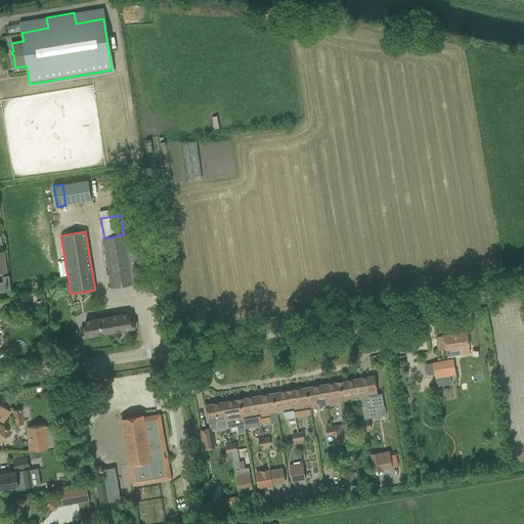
[(104,238),(102,238),(112,287),(142,281),(133,233),(124,234),(104,238)]
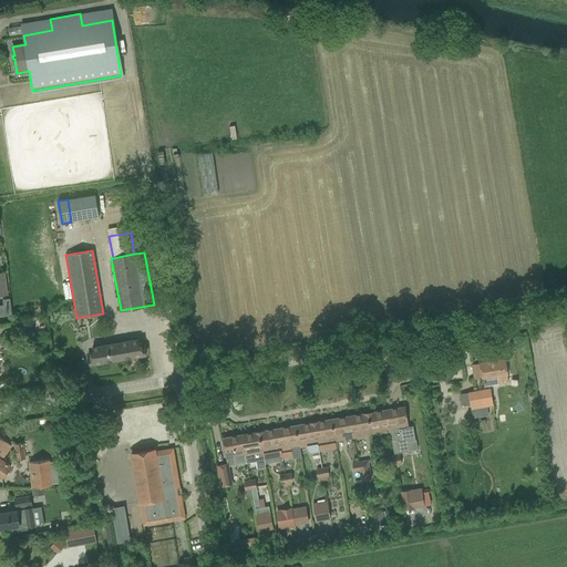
[(0,315),(12,313),(10,298),(2,299),(3,305),(0,305),(0,315)]
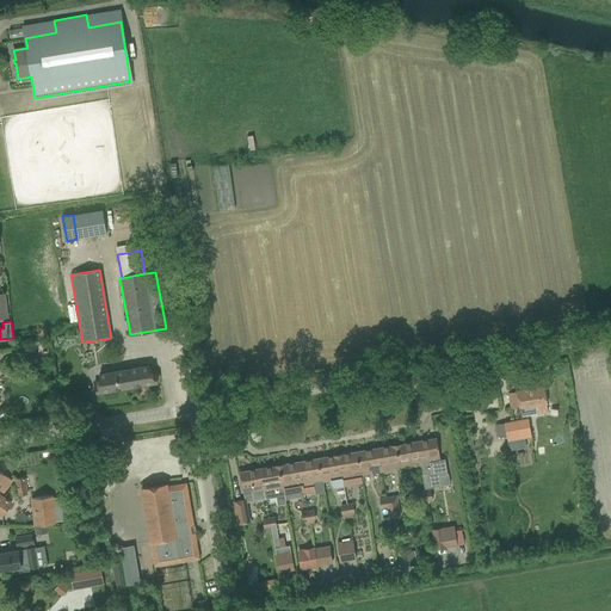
[(47,341),(28,345),(30,355),(38,352),(39,353),(49,351),(47,341)]
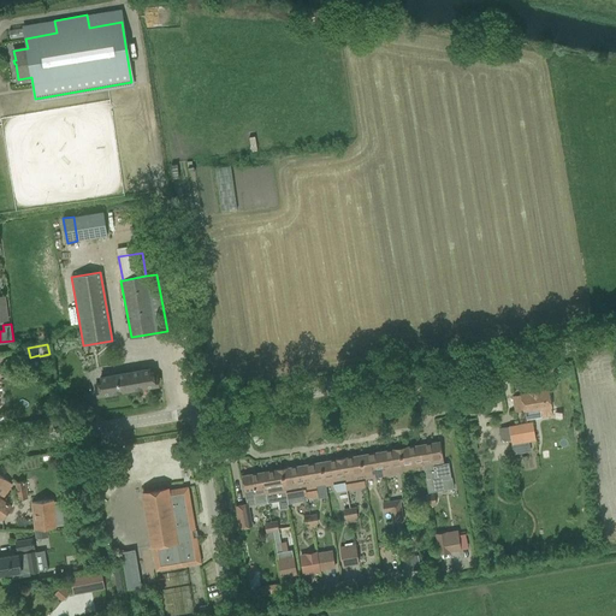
[(159,385),(157,374),(150,374),(149,369),(101,378),(102,383),(96,384),(98,395),(159,385)]
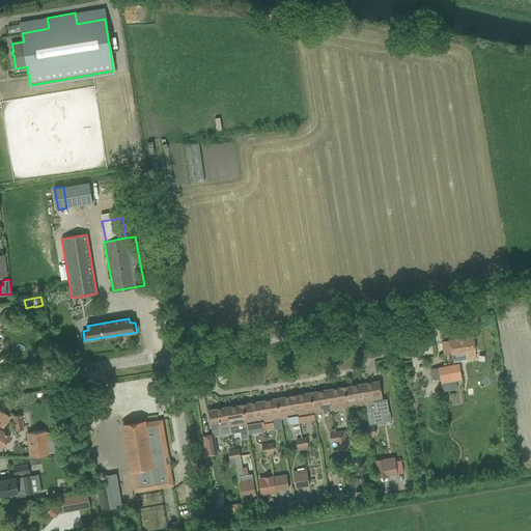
[(449,340),(442,342),(445,357),(452,355),(453,362),(466,360),(471,359),(476,358),(473,336),(468,337),(449,340)]
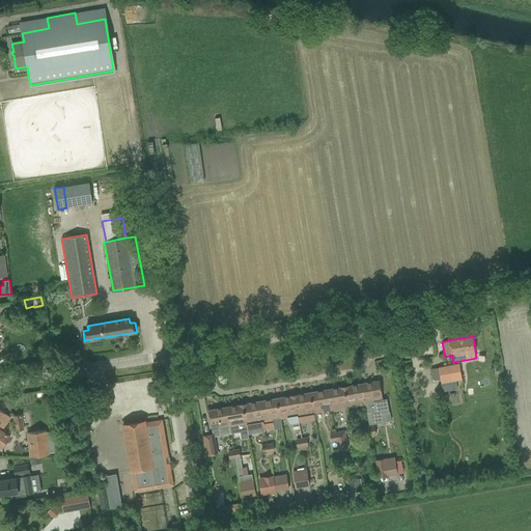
[(439,367),(430,369),(432,381),(441,380),(442,385),(443,392),(457,389),(456,382),(456,381),(462,380),(459,364),(439,367)]
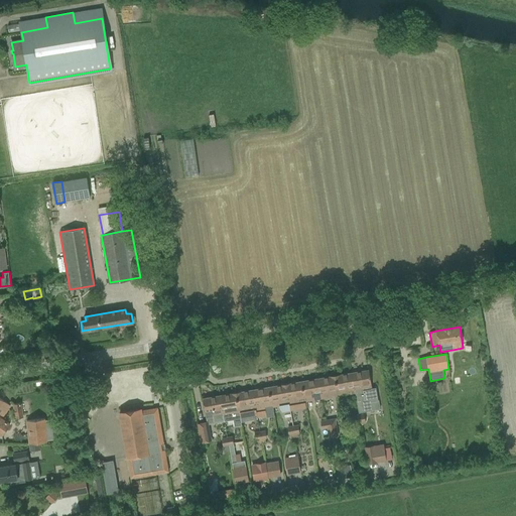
[(475,366),(481,371),(487,363),(481,358),(475,366)]
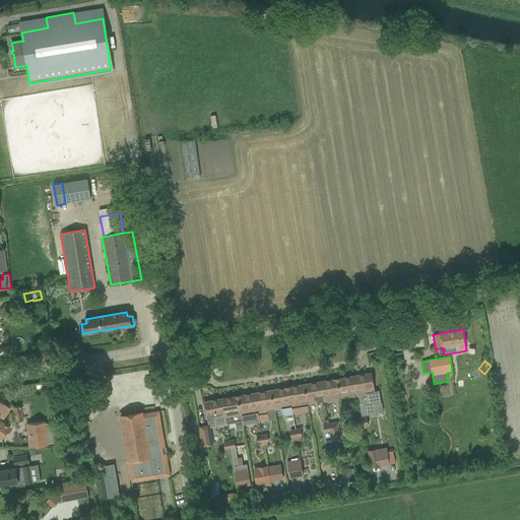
[(403,381),(400,365),(394,366),(398,383),(403,381)]
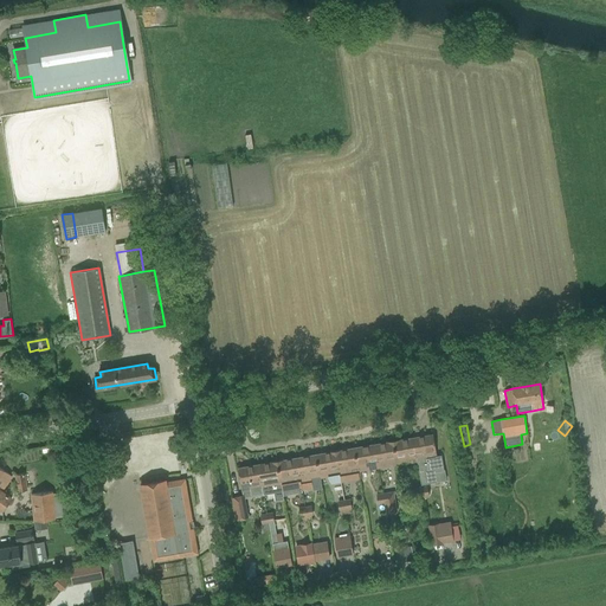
[(437,457),(432,434),(413,438),(417,461),(421,485),(437,482),(434,469),(443,468),(442,456),(437,457)]
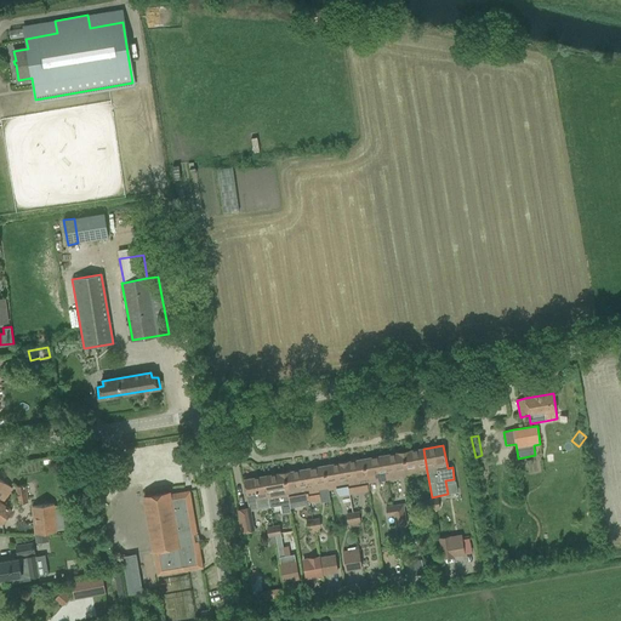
[(403,453),(408,476),(427,472),(423,449),(403,453)]
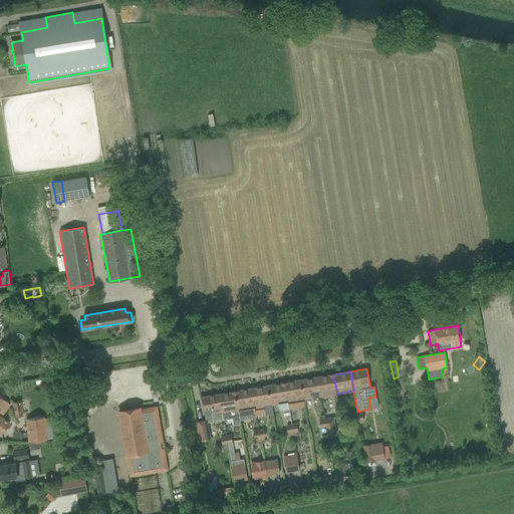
[(317,377),(320,397),(337,394),(333,374),(317,377)]
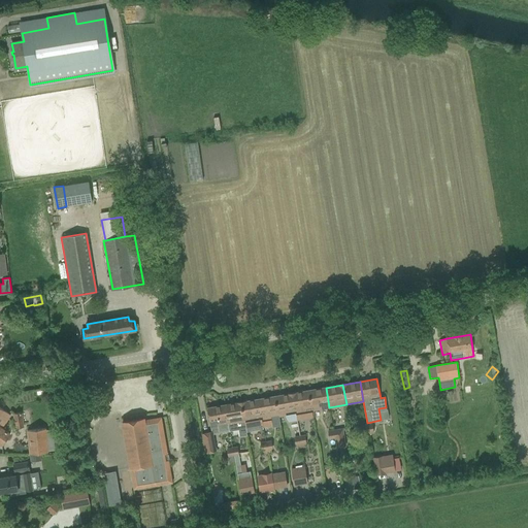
[(309,391),(312,410),(329,407),(326,388),(309,391)]
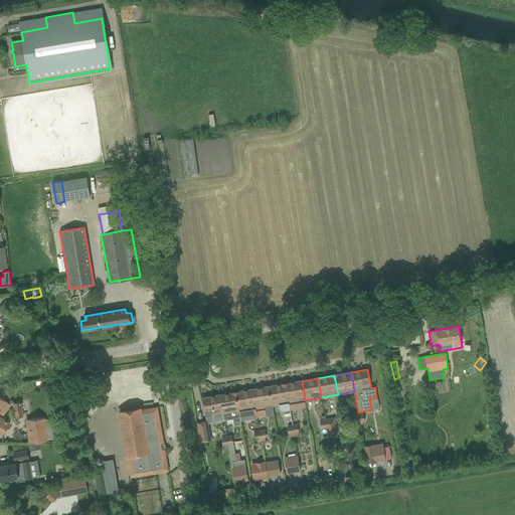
[(446,380),(430,380),(431,393),(446,392),(446,380)]
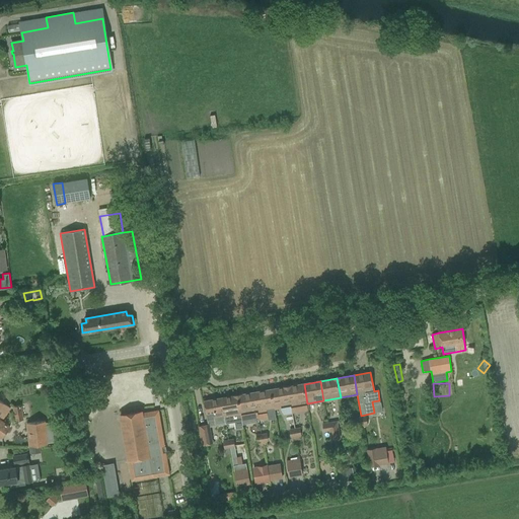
[(287,386),(291,406),(292,414),(308,411),(307,403),(304,384),(287,386)]
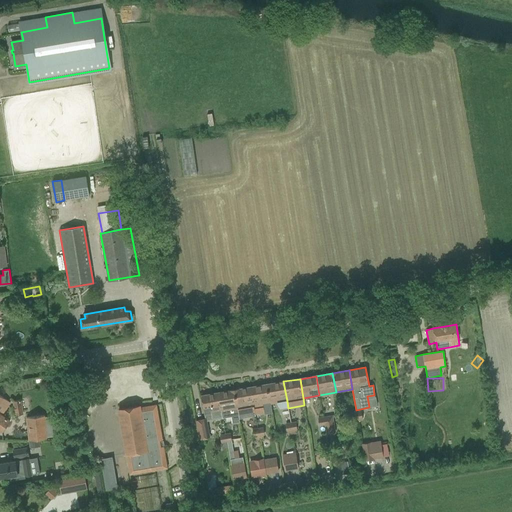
[(283,381),(267,384),(271,403),(287,401),(283,381)]
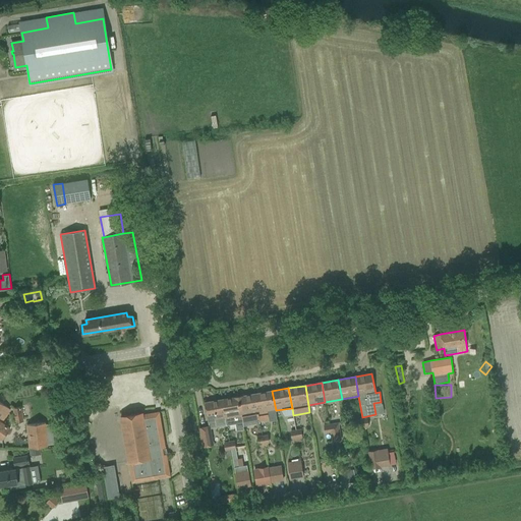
[(272,391),(255,394),(259,421),(261,422),(269,420),(268,412),(276,410),(272,391)]
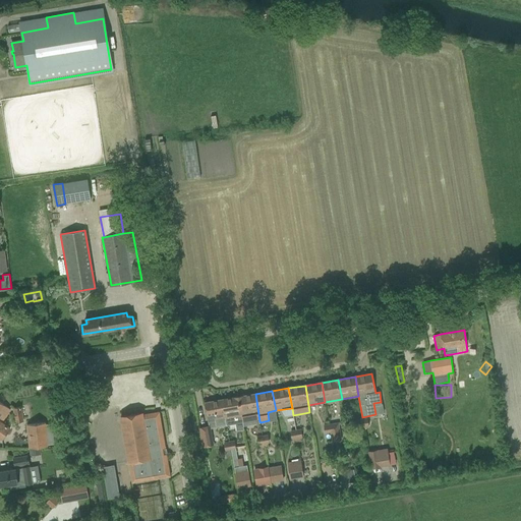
[(238,397),(242,421),(251,420),(251,422),(259,421),(255,394),(238,397)]
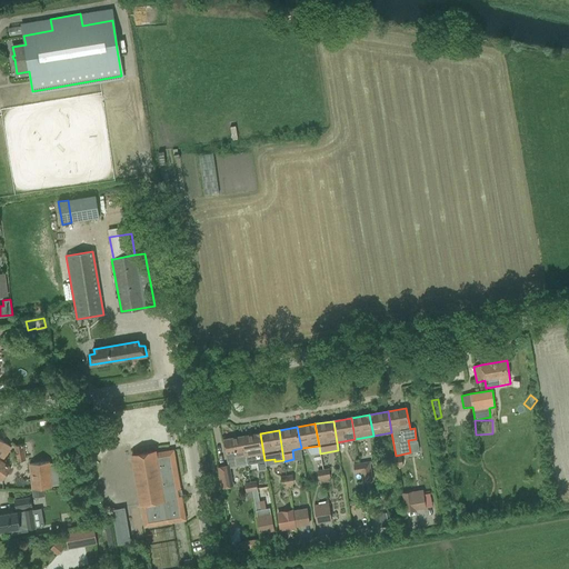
[(255,462),(257,461),(265,460),(260,433),(242,437),(247,463),(248,465),(255,463),(255,462)]
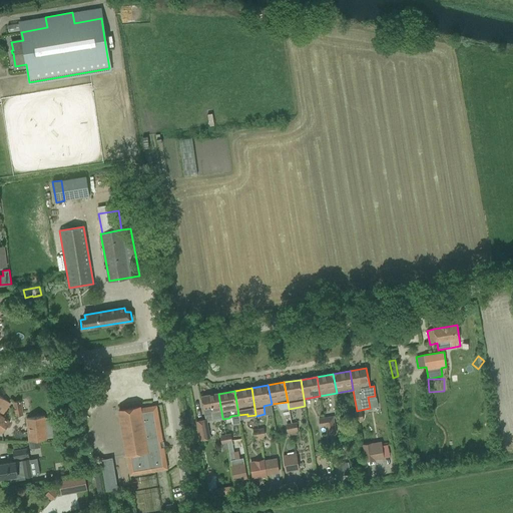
[(222,418),(218,394),(201,397),(205,416),(211,415),(212,419),(222,418)]
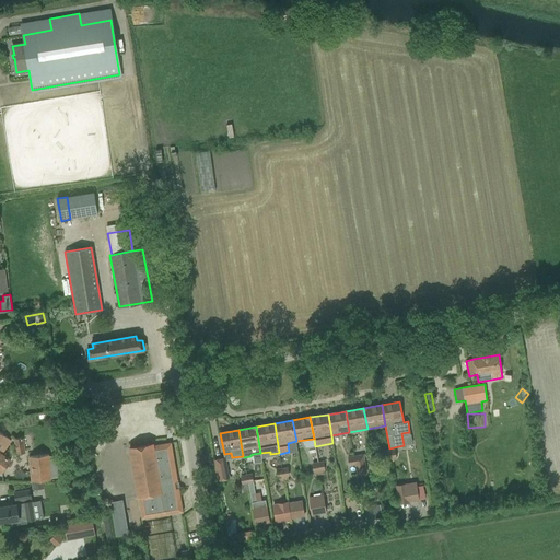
[(11,440),(0,432),(0,470),(2,473),(10,462),(0,453),(0,448),(3,452),(11,440)]
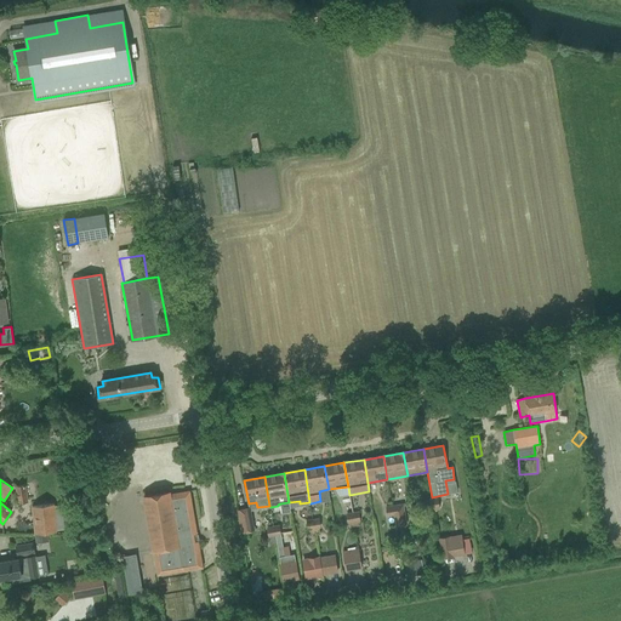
[(26,485),(16,486),(18,503),(29,502),(26,485)]
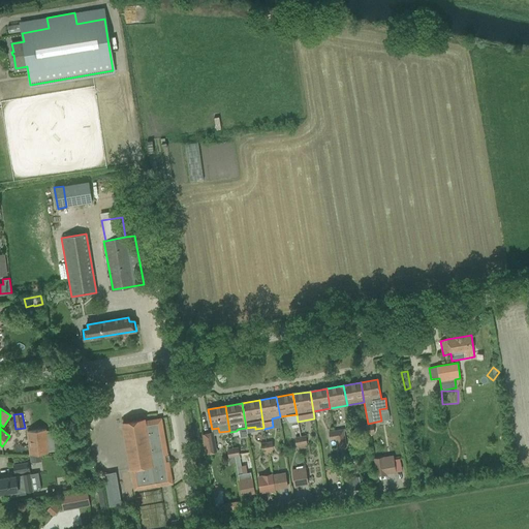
[(134,491),(160,486),(173,484),(169,461),(166,462),(165,455),(167,455),(164,436),(164,432),(161,418),(145,421),(145,419),(144,419),(124,424),(124,423),(123,424),(130,469),(134,491)]
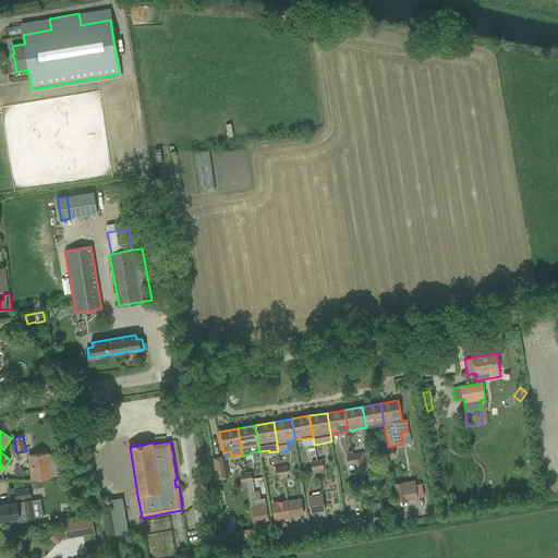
[(36,455),(29,455),(32,480),(44,478),(52,477),(51,476),(58,475),(57,464),(63,464),(62,453),(49,455),(49,452),(36,455)]
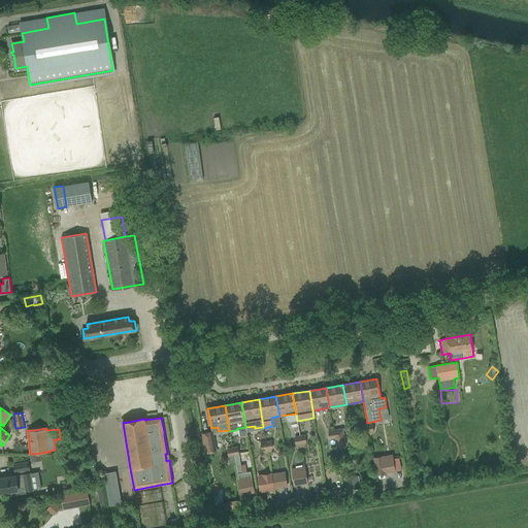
[(343,428),(333,429),(334,438),(336,449),(347,447),(343,428)]
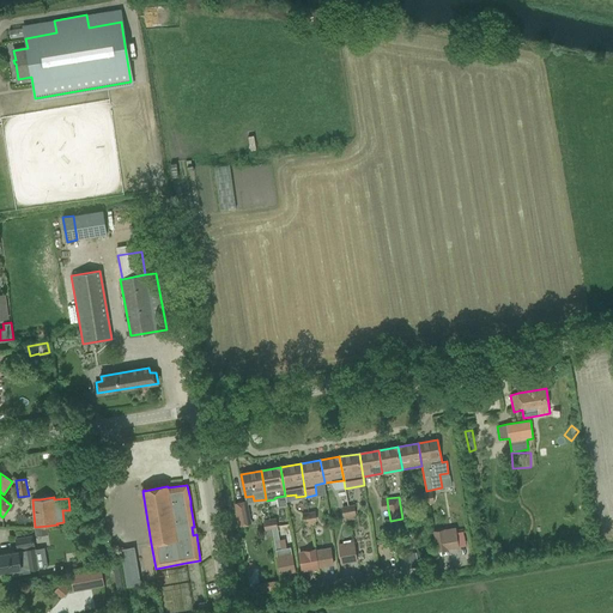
[(247,517),(250,517),(248,501),(235,503),(238,527),(248,526),(247,517)]
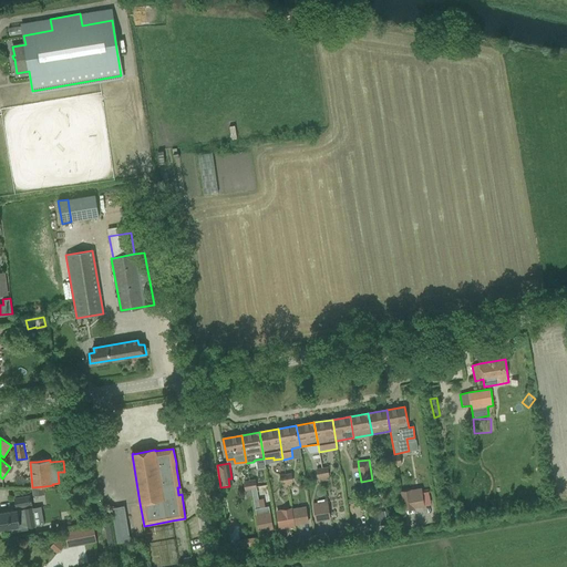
[(44,486),(32,487),(33,495),(44,494),(44,486)]
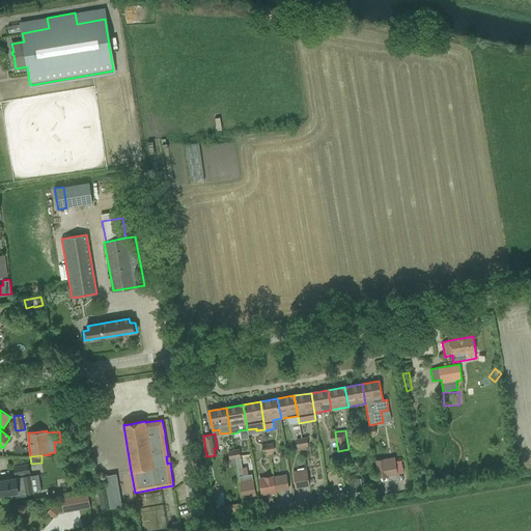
[(397,474),(394,456),(375,459),(380,477),(397,474)]
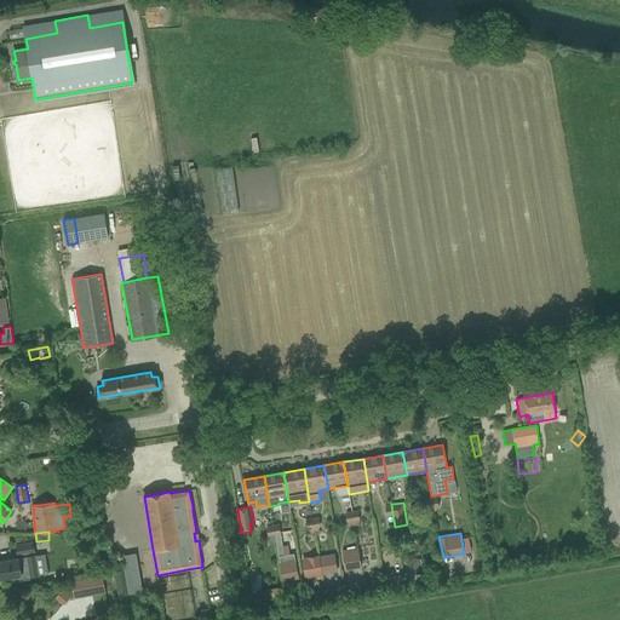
[(275,535),(276,543),(279,556),(285,555),(281,534),(275,535)]
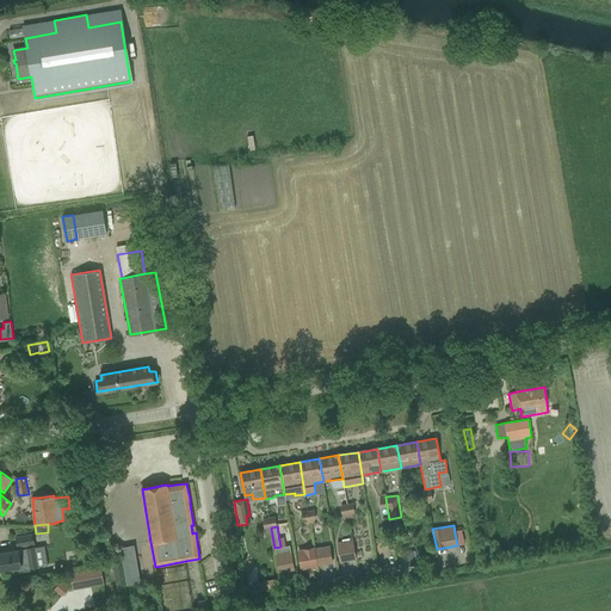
[(35,544),(34,535),(16,537),(18,548),(35,544)]
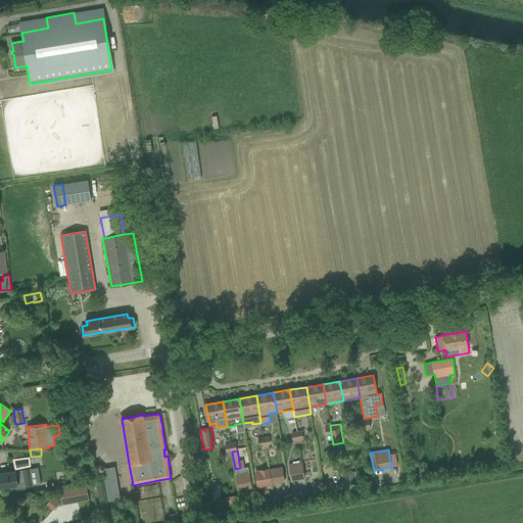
[(291,480),(304,478),(302,462),(289,464),(291,480)]
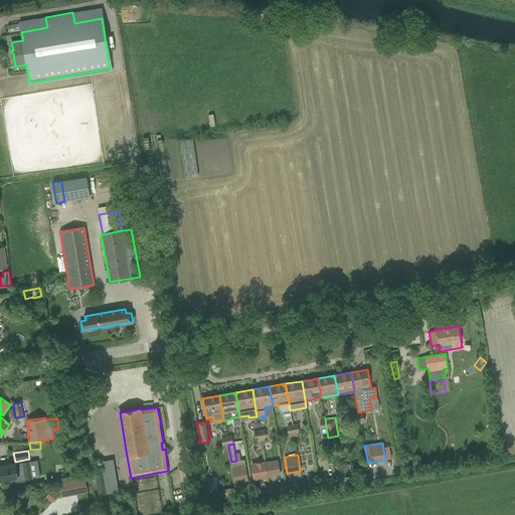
[(107,493),(119,491),(113,460),(101,462),(107,493)]
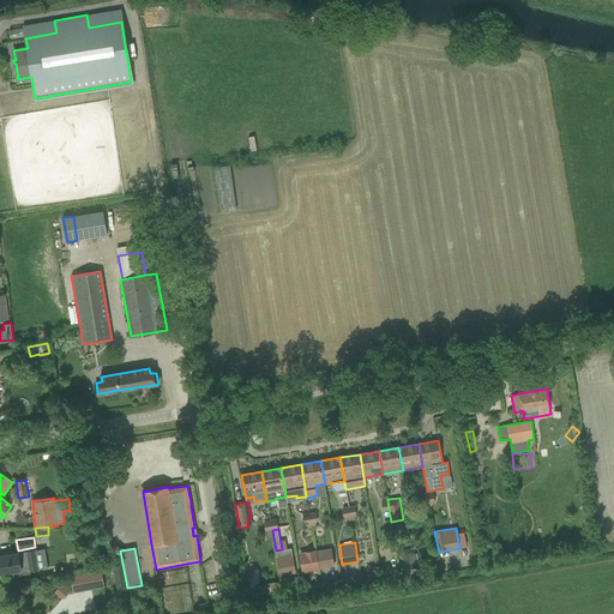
[(296,572),(293,553),(292,548),(282,549),(276,551),(277,555),(281,576),(296,572)]
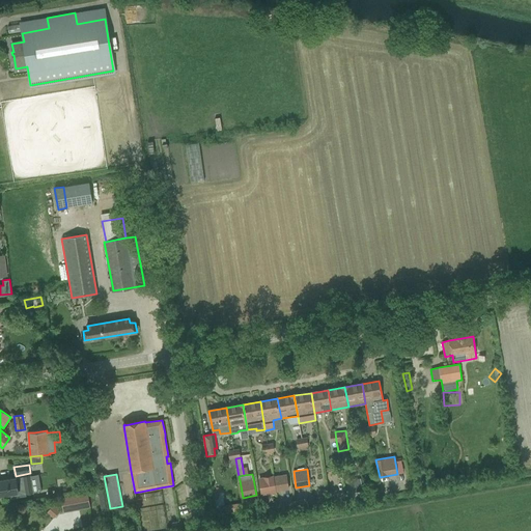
[(34,492),(31,475),(0,480),(0,495),(9,494),(10,498),(27,496),(26,494),(34,492)]
